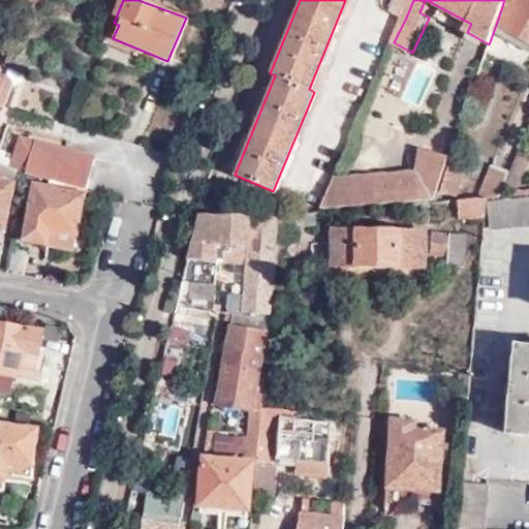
[(398,0),(394,11),(406,18),(413,0),(398,0)]
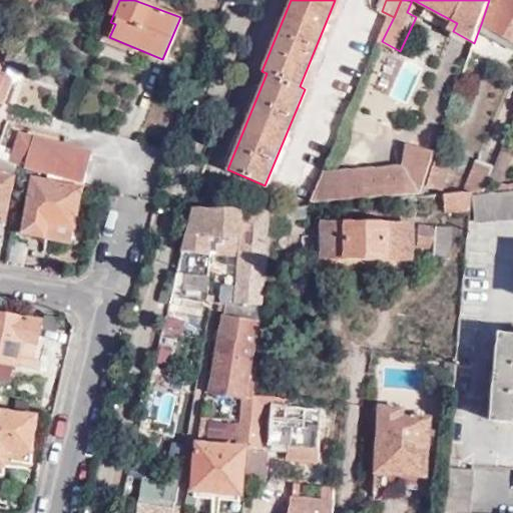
[(512,0),(489,0),(481,24),(512,41),(512,0)]
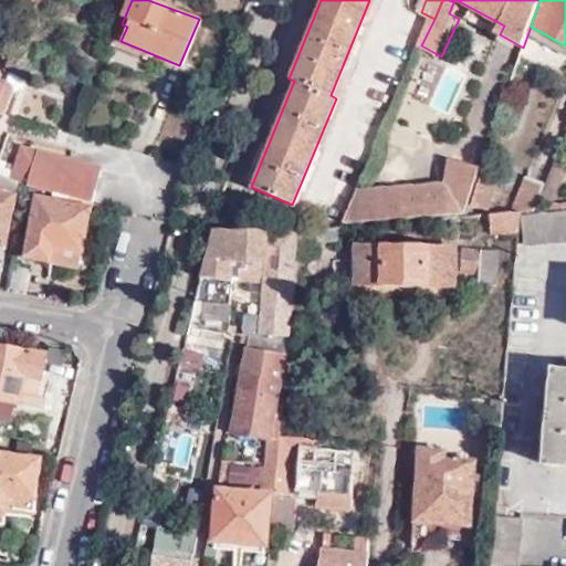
[(16,81),(0,73),(0,107),(3,109),(16,81)]
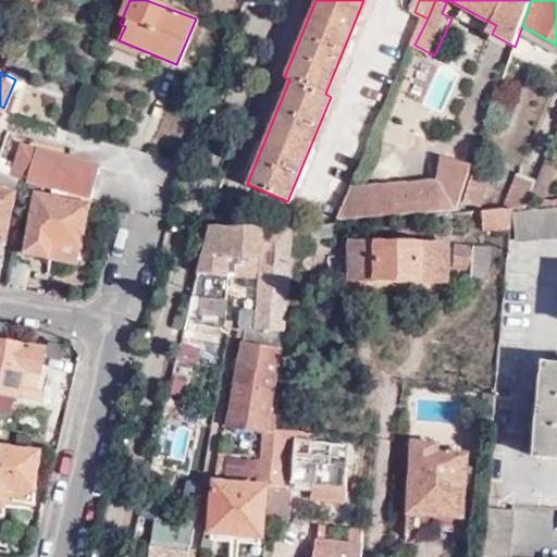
[(27,182),(89,199),(99,168),(23,147),(14,177),(19,178),(27,182)]
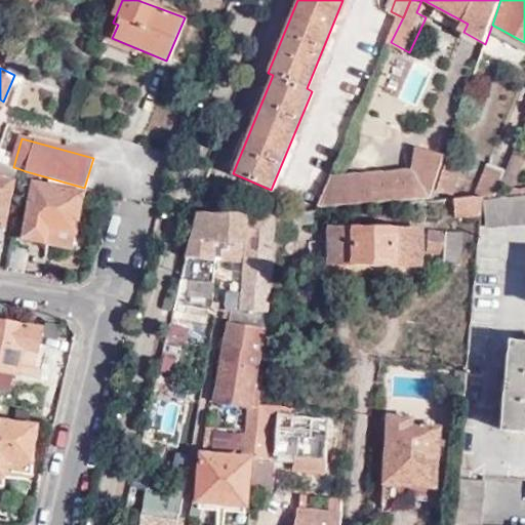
[(330,177),(315,209),(316,209),(428,202),(432,190),(436,179),(444,156),(425,149),(415,172),(330,177)]
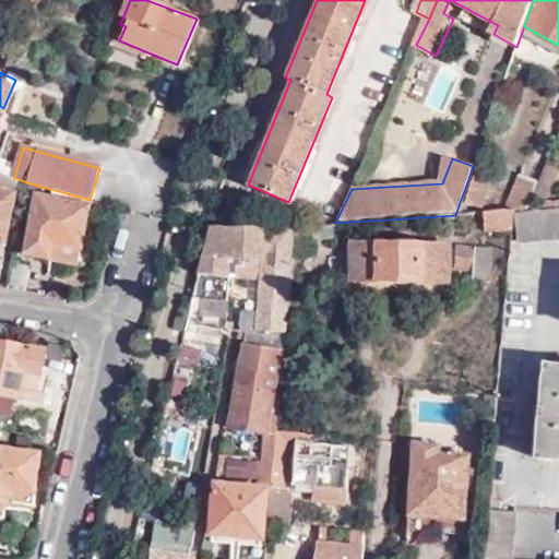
[(19,179),(14,178),(0,171),(0,182),(16,187),(19,179)]
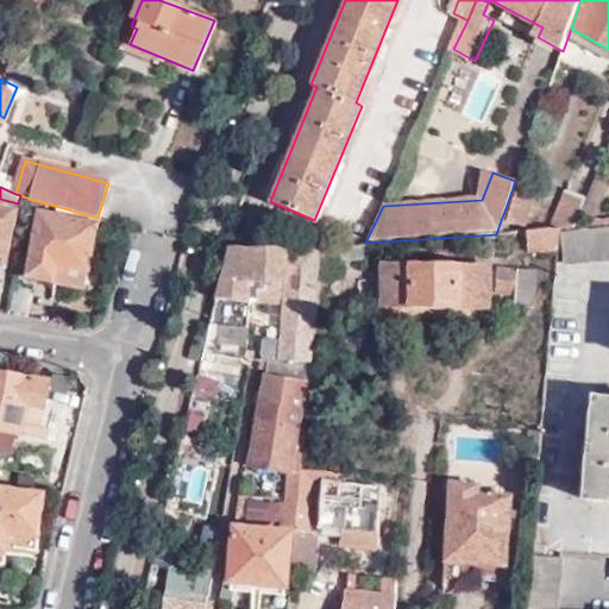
[(548,230),(557,230),(571,228),(584,196),(565,187),(548,230)]
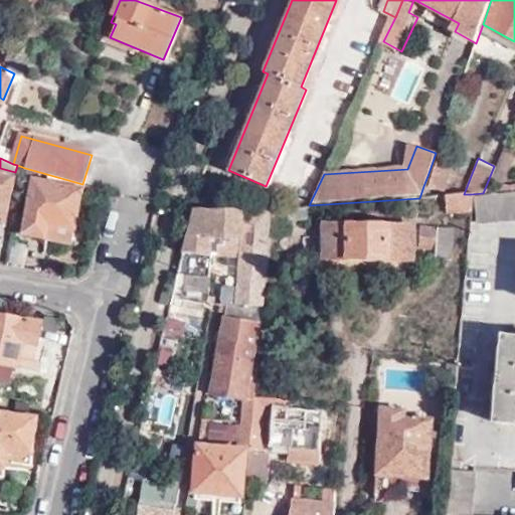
[(427,176),(423,186),(445,193),(451,181),(448,179),(453,167),(437,161),(432,174),(427,176)]
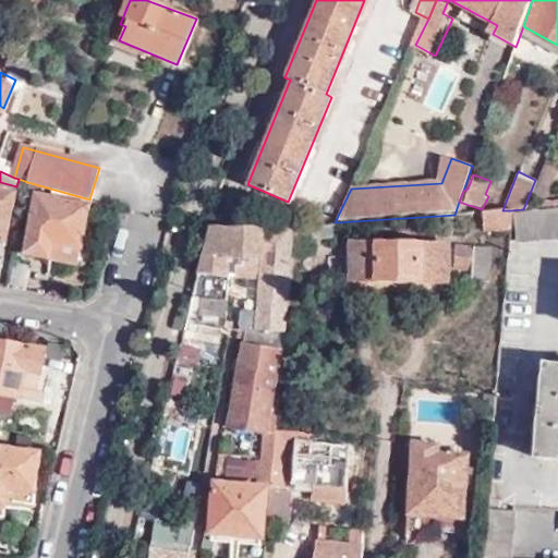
[(0,241),(1,242),(12,192),(0,190),(0,241)]
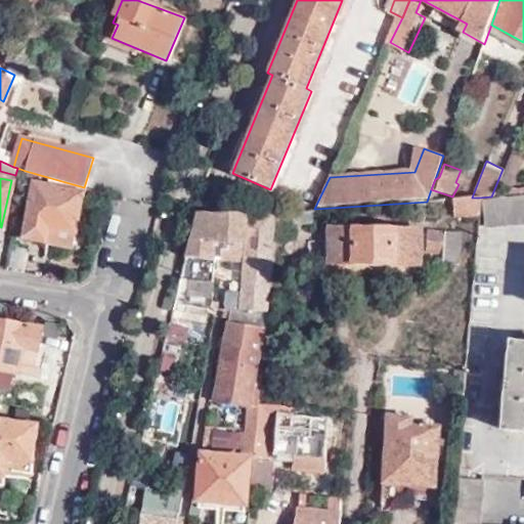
[(84,194),(33,183),(20,237),(72,249),(84,194)]
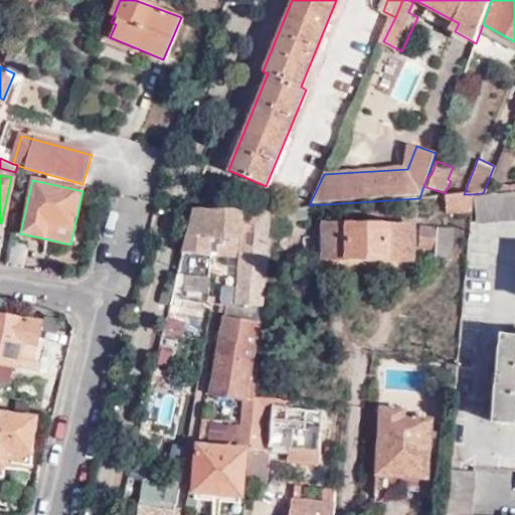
[(514,190),(483,193),(471,194),(474,224),(514,220),(514,190)]
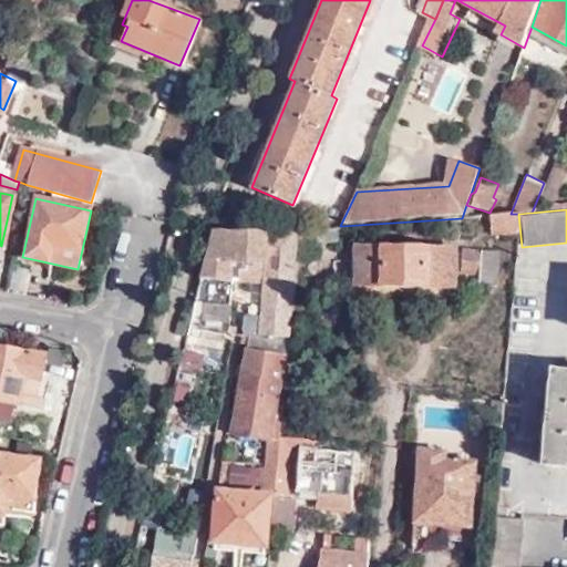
[(491,235),(517,233),(518,214),(511,214),(490,216),(491,235)]
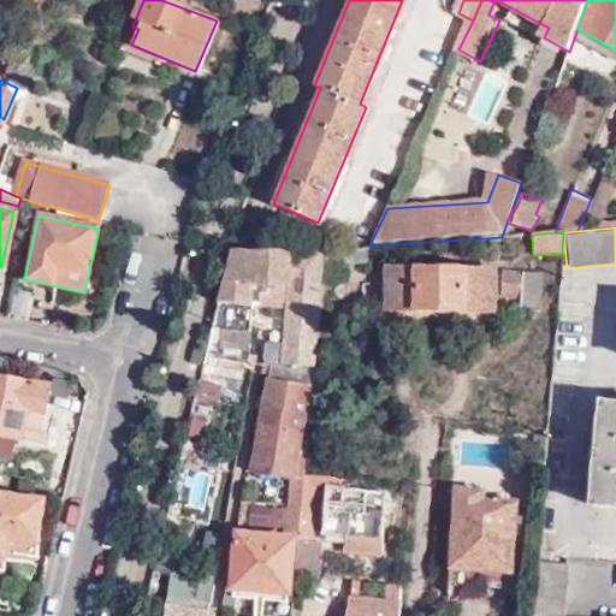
[(363,246),(321,249),(320,262),(365,262),(363,246)]
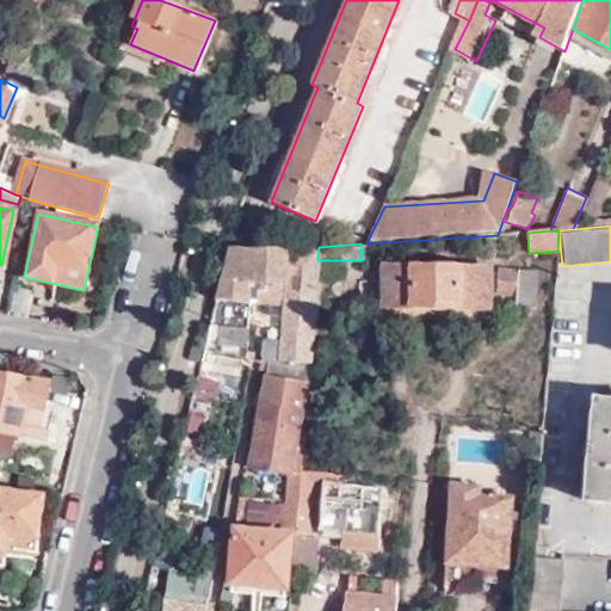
[(291,250),(229,248),(210,326),(248,331),(254,302),(252,300),(253,283),(289,284),(278,360),(309,363),(318,260),(319,247),(291,250)]
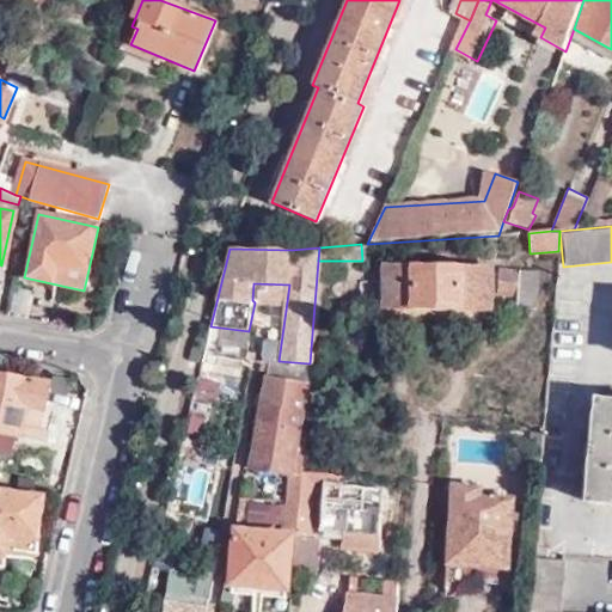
[(527,271),(499,273),(499,299),(510,299),(510,312),(528,312),(527,271)]
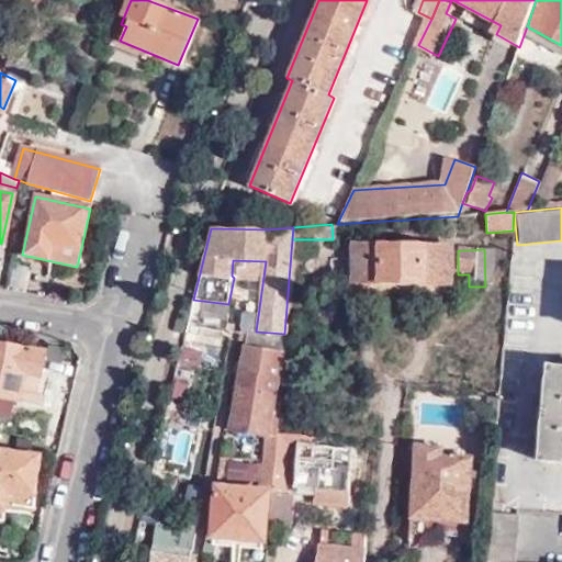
[(449,253),(358,253),(358,280),(450,280),(449,253)]
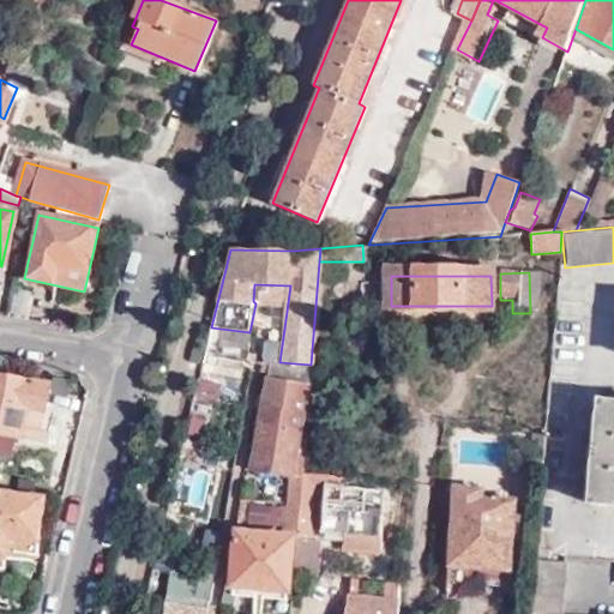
[(311,365),(280,362),(278,375),(266,374),(258,422),(306,428),(311,365)]
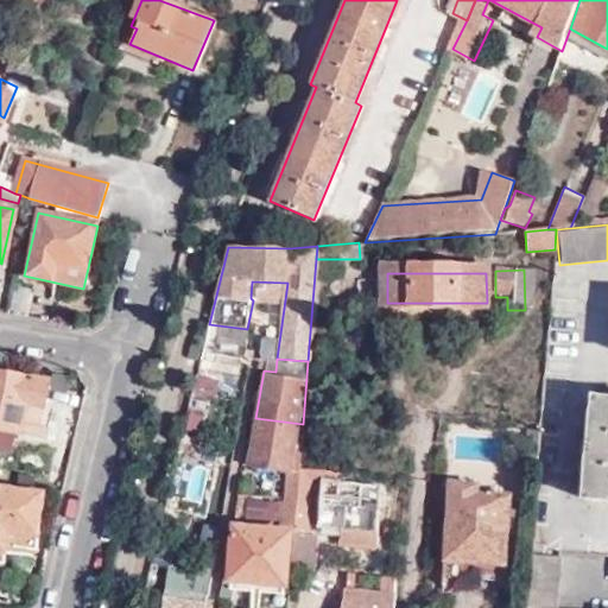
[(276,372),(277,359),(265,359),(264,371),(276,372)]
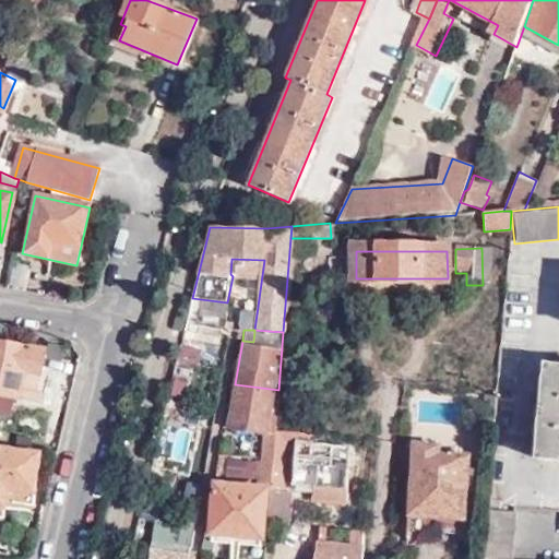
[(0,395),(33,402),(42,351),(0,343),(0,395)]
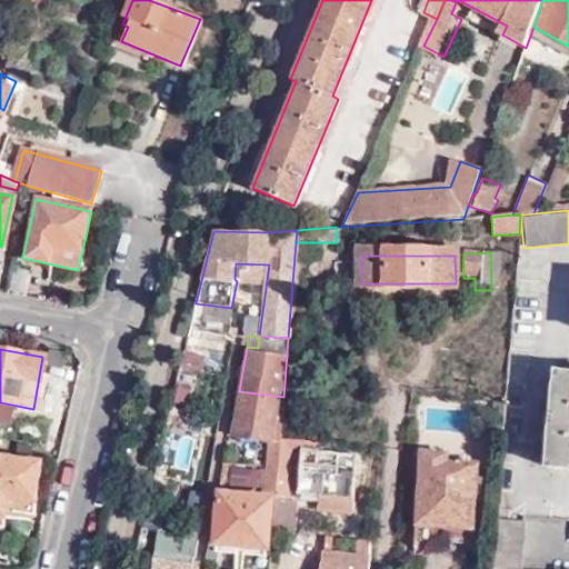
[(181,372),(202,373),(205,357),(182,356),(181,372)]
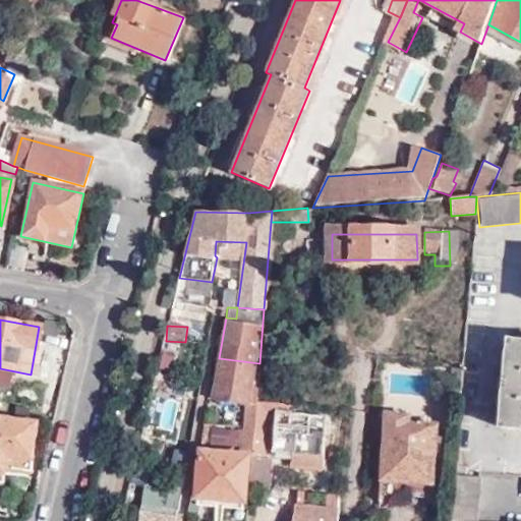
[(178,370),(183,345),(162,341),(157,366),(178,370)]
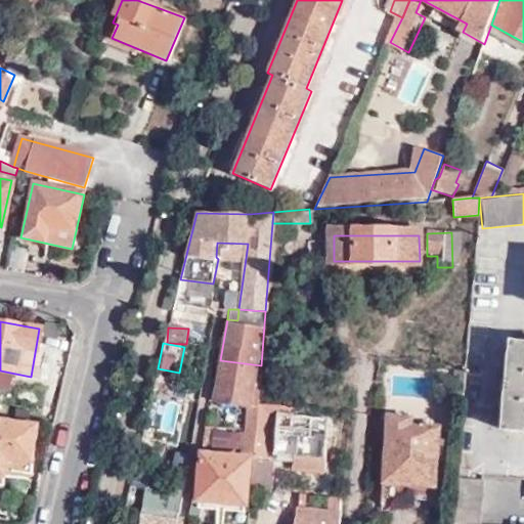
[(523,344),(511,343),(508,381),(503,380),(501,392),(508,394),(504,430),(523,432),(523,344)]
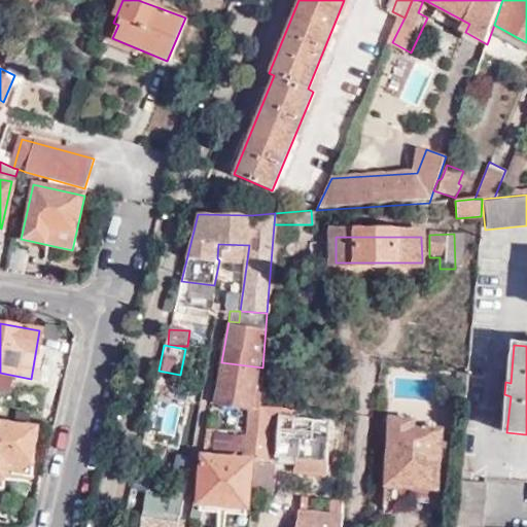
[(262,367),(221,362),(215,399),(248,405),(245,432),(257,435),(259,408),(262,367)]
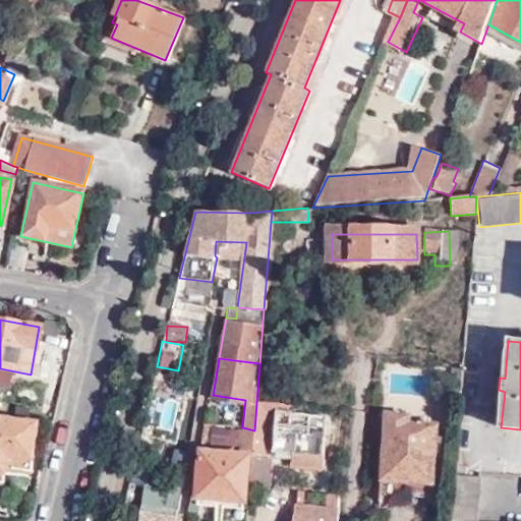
[(461,395),(462,371),(453,370),(452,394),(461,395)]
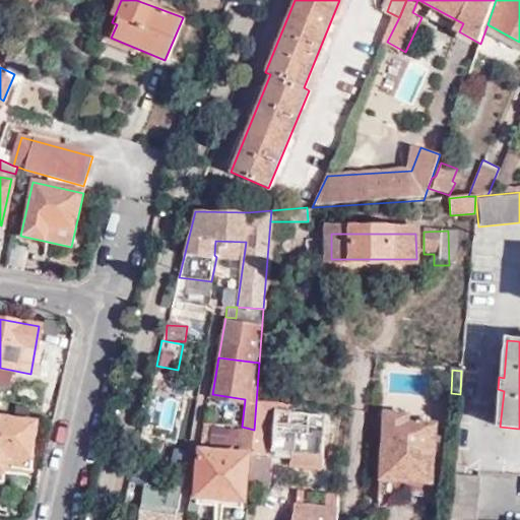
[(290,404),(256,402),(254,430),(253,447),(249,486),(269,489),(270,458),(266,458),(270,411),(278,412),(275,453),(295,454),(295,464),(320,466),(325,416),(290,413),(290,404)]
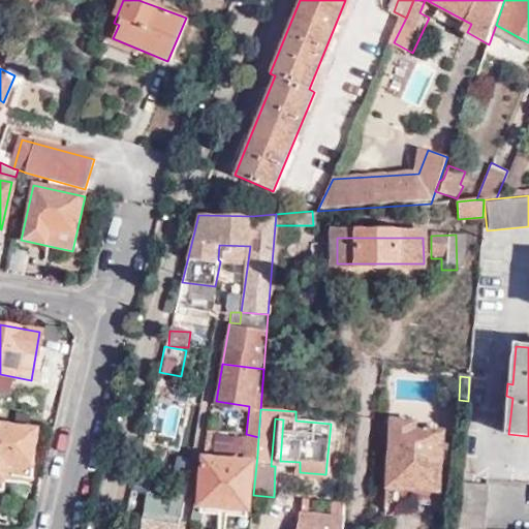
[(416,431),(416,423),(392,422),(387,489),(441,492),(445,433),(416,431)]
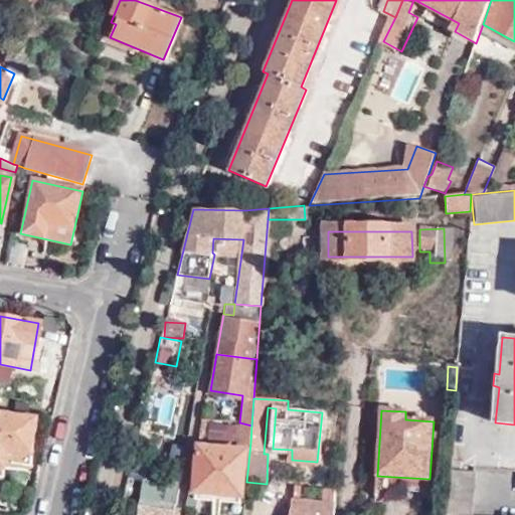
[(0,469),(5,470),(30,472),(35,418),(0,414),(0,469)]
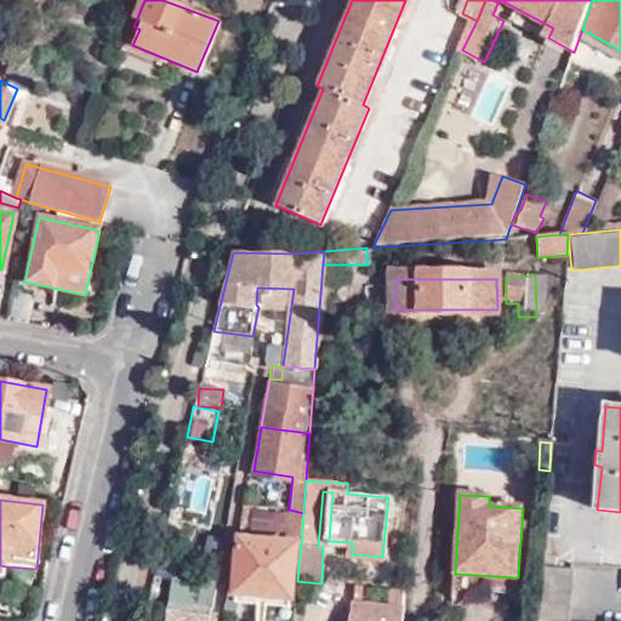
[(303,513),(289,510),(286,531),(302,534),(303,513)]
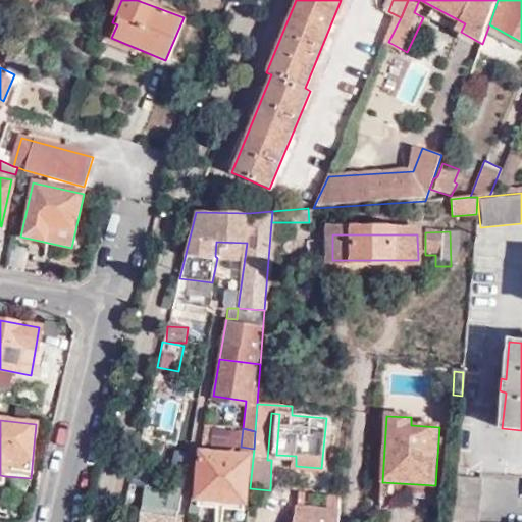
[(193,489),(190,512),(198,513),(200,497),(244,503),(249,457),(202,452),(197,489),(193,489)]
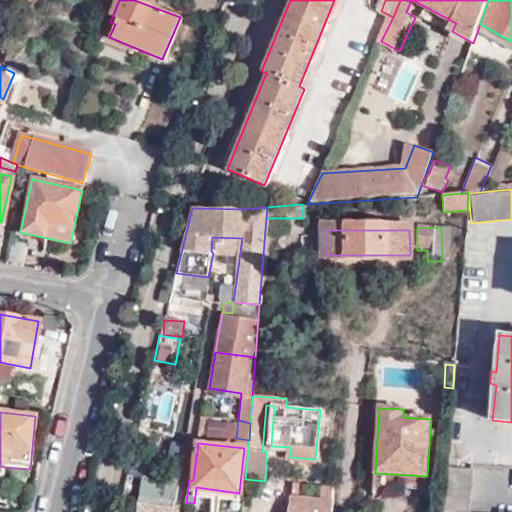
[(469,511),(472,469),(446,468),(443,511),(458,511),(469,511)]
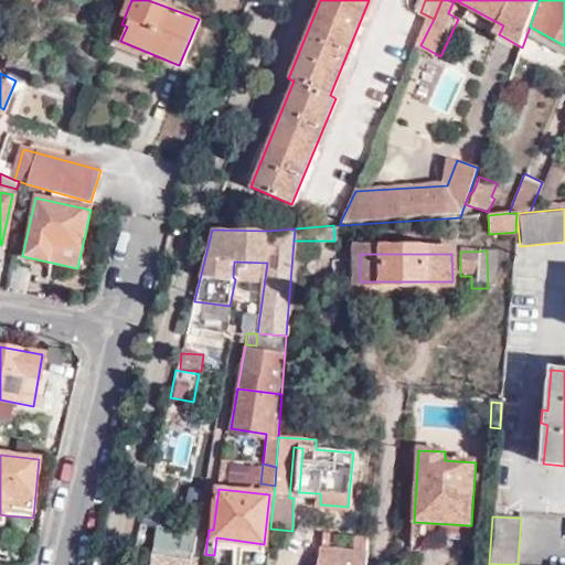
[(153,552),(192,561),(193,551),(155,544),(153,552)]
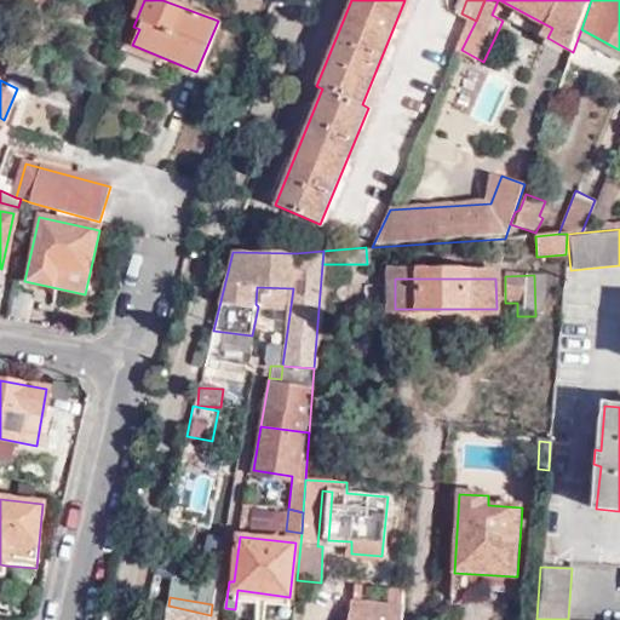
[(399,619),(400,608),(355,604),(352,619),(399,619)]
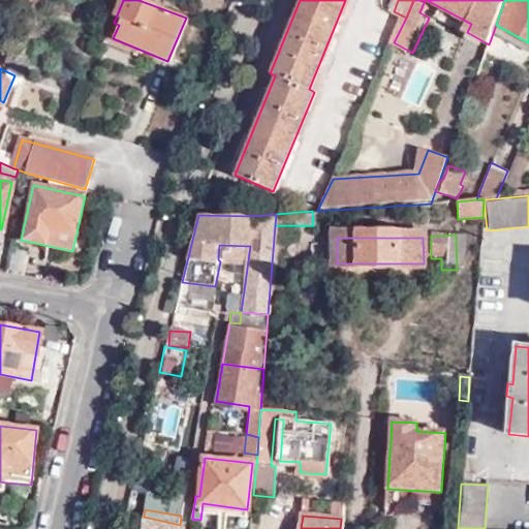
[(141,528),(178,528),(180,525),(144,517),(141,528)]
